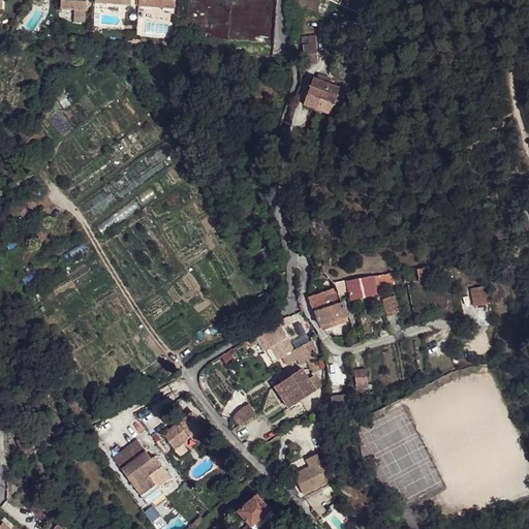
[(62,0),(62,10),(75,10),(74,18),(91,20),(92,3),(88,3),(88,0),(62,0)]
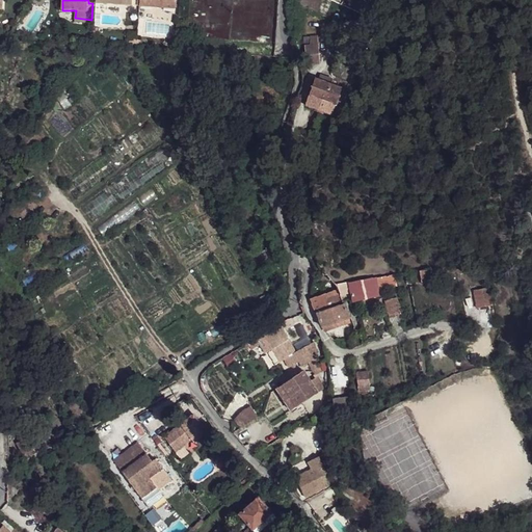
[(142,0),(142,6),(180,8),(180,0),(142,0)]
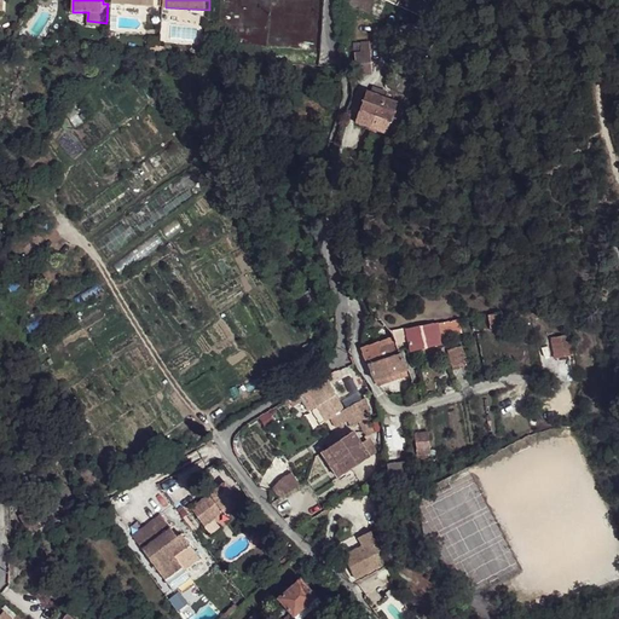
[(369,12),(374,0),(340,0),(369,12)]
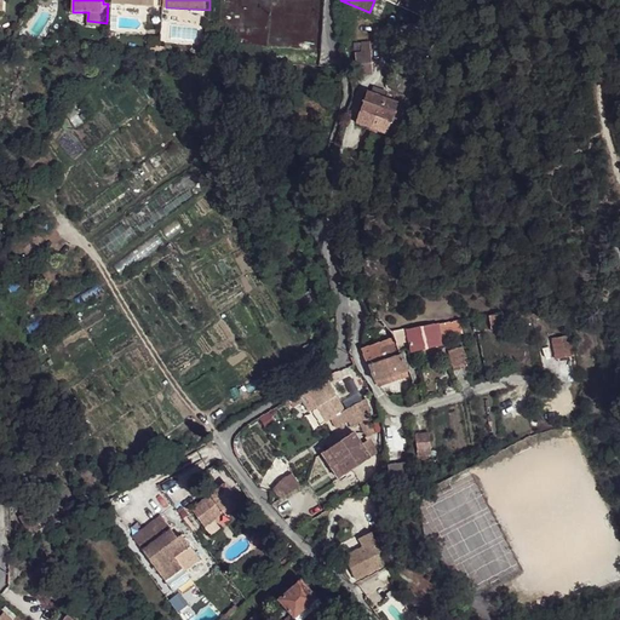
[(392,42),(402,45),(407,27),(397,24),(392,42)]
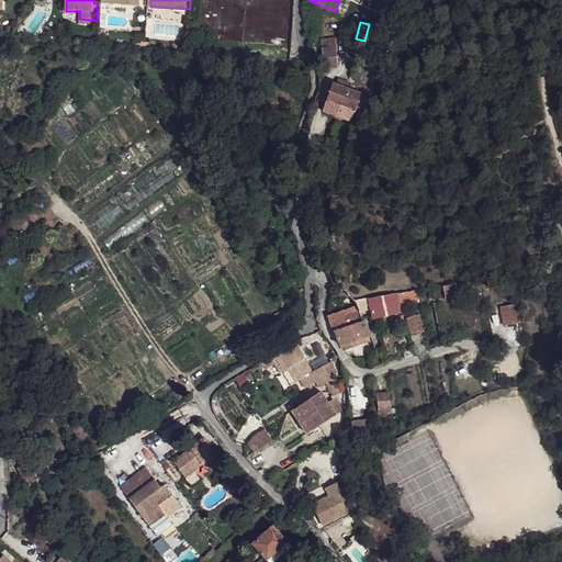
[(337,70),(336,38),(322,40),(323,70),(337,70)]
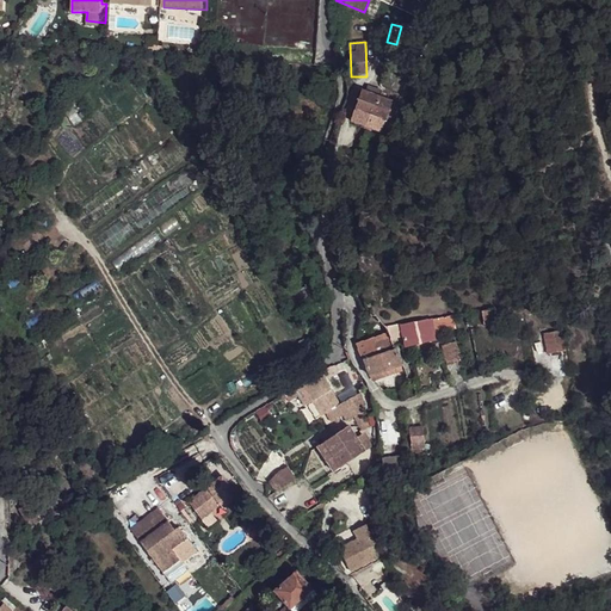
[(383,65),(392,68),(395,61),(386,57),(383,65)]
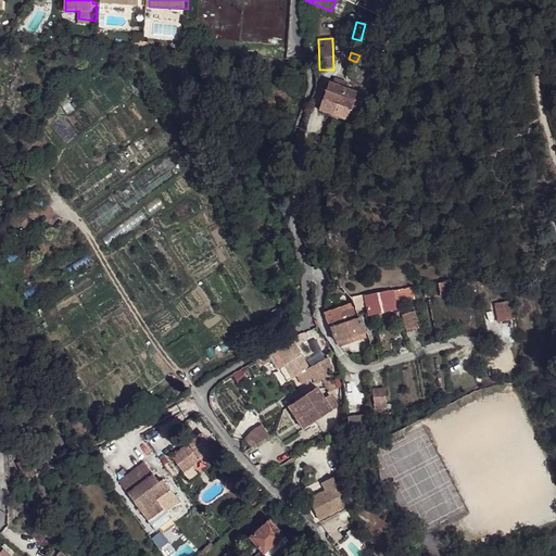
[(320,111),(349,119),(356,92),(329,84),(320,111)]
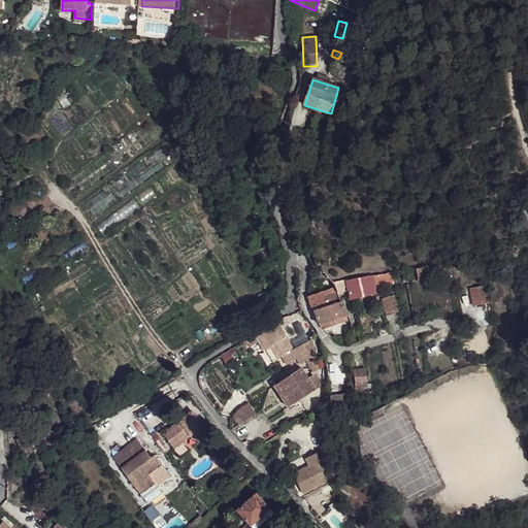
[(430,276),(447,274),(446,266),(429,268),(430,271),(430,276)]
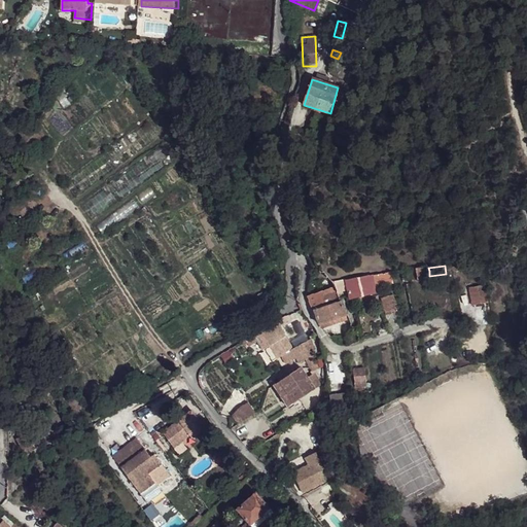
[(393,273),(386,274),(388,281),(389,285),(395,284),(393,273)]
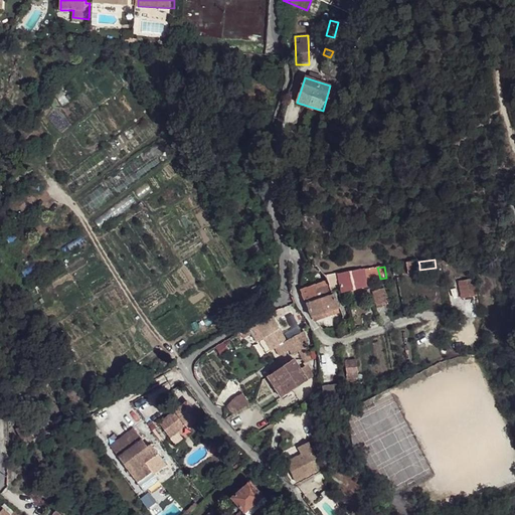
[(377,268),(364,271),(365,277),(379,275),(377,268)]
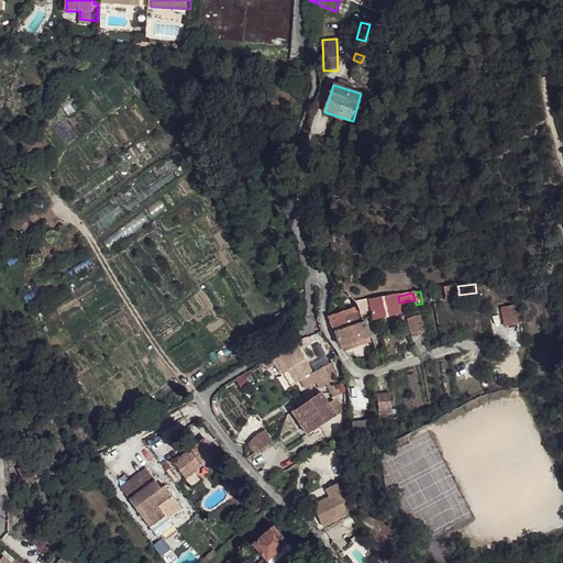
[(352,301),(360,313),(372,310),(374,319),(396,315),(395,307),(399,306),(399,302),(398,296),(352,301)]
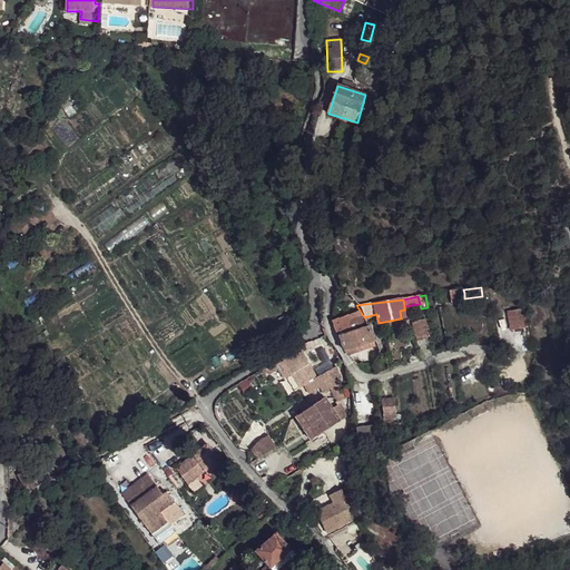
[(511,330),(529,327),(526,308),(509,312),(511,330)]
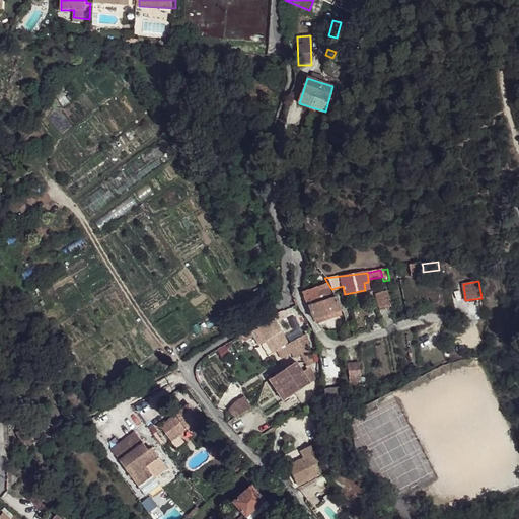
[(309,306),(327,300),(324,289),(305,296),(309,306)]
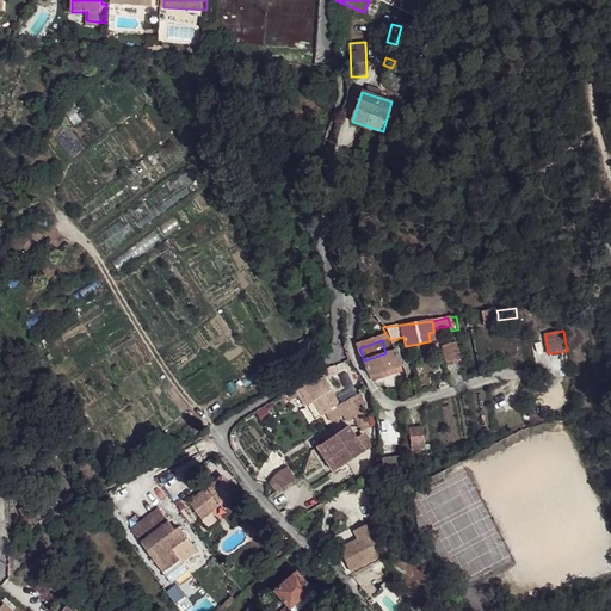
[(448,362),(462,357),(457,343),(444,346),(448,362)]
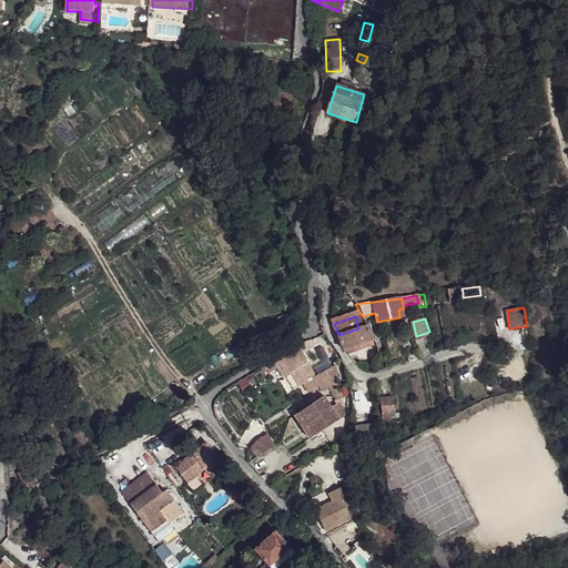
[(344,351),(373,341),(367,325),(358,328),(338,335),(344,351)]
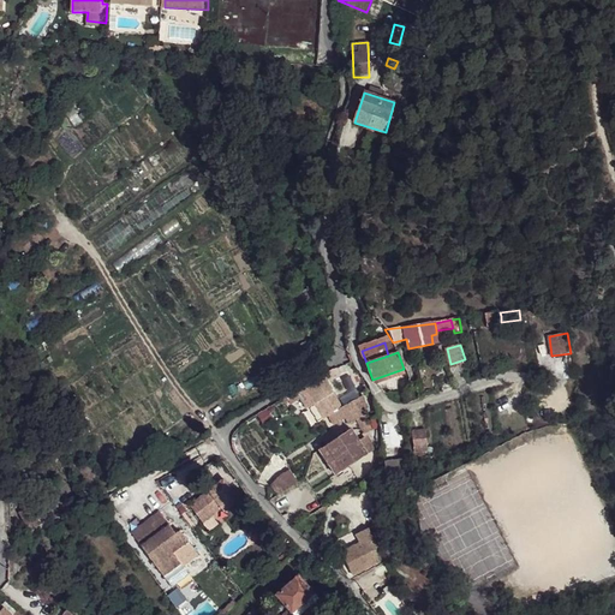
[(333,425),(347,417),(342,408),(342,407),(324,376),(305,387),(323,418),(328,416),(333,425)]
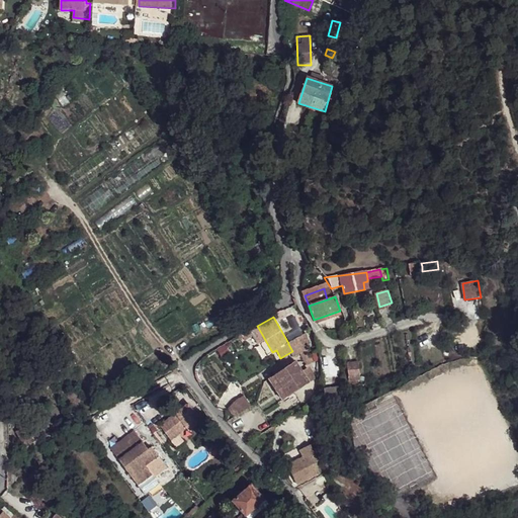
[(254,333),(251,329),(242,334),(245,338),(254,333)]
